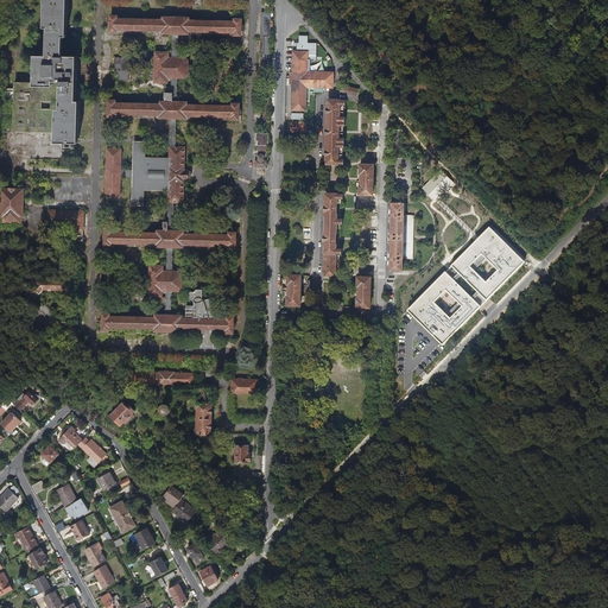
[(73,105),(74,76),(84,76),(84,64),(78,64),(78,62),(74,62),(75,52),(63,52),(62,59),(61,59),(61,40),(64,40),(64,30),(65,0),(61,0),(40,0),(42,7),(40,33),(44,33),(43,61),(33,61),(33,65),(32,87),(13,86),(12,137),(51,138),(51,145),(75,146),(76,105),(73,105)]
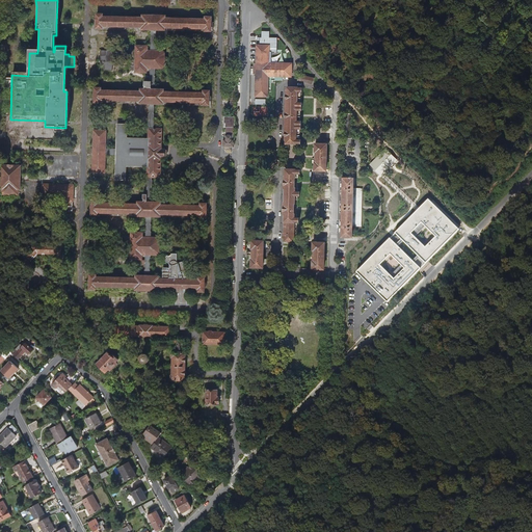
[(234,67),(236,9),(227,8),(225,55),(230,55),(229,67),(234,67)]
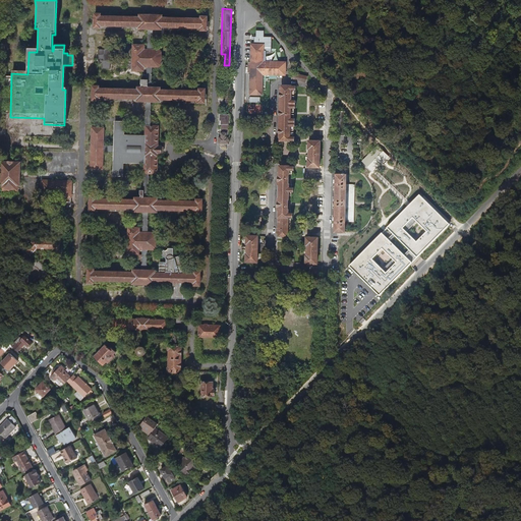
[(131,74),(146,80),(136,79),(136,90),(98,89),(98,87),(92,87),(92,100),(98,101),(98,98),(135,99),(135,102),(143,102),(143,136),(124,135),(124,126),(114,126),(114,147),(102,147),(103,129),(91,129),(90,170),(102,170),(102,152),(113,152),(113,174),(123,174),(123,164),(142,164),(141,191),(137,190),(137,195),(138,195),(138,198),(132,198),(132,200),(95,199),(95,197),(89,197),(88,212),(128,213),(128,210),(132,210),(132,213),(141,213),(140,234),(137,234),(137,230),(125,230),(125,254),(136,254),(136,251),(140,251),(139,272),(130,272),(130,274),(93,274),(93,271),(87,271),(87,285),(93,285),(93,283),(130,283),(130,286),(153,287),(153,284),(172,285),(171,291),(170,291),(170,301),(182,301),(176,285),(190,285),(190,288),(197,288),(197,274),(191,273),(191,276),(177,276),(177,274),(181,273),(178,267),(180,266),(178,262),(177,262),(176,257),(172,258),(171,257),(171,249),(164,249),(164,251),(158,255),(163,259),(163,264),(157,264),(157,276),(153,276),(153,272),(145,272),(145,253),(151,253),(152,250),(153,235),(152,232),(147,232),(147,213),(155,213),(155,211),(192,211),(192,214),(199,214),(199,199),(193,199),(193,201),(156,201),(156,198),(148,198),(148,173),(155,173),(156,155),(159,155),(159,148),(156,148),(157,128),(150,128),(150,102),(159,102),(159,100),(196,100),(196,104),(204,104),(204,90),(196,90),(196,92),(159,91),(159,89),(151,89),(151,68),(156,68),(158,66),(158,49),(152,49),(152,30),(161,30),(161,27),(198,27),(198,31),(205,31),(206,16),(198,16),(198,18),(161,18),(161,15),(138,15),(138,16),(100,16),(100,13),(94,13),(93,27),(99,27),(99,25),(137,26),(137,29),(146,30),(146,50),(146,65),(145,75),(132,70),(130,70),(124,70),(100,79),(96,79),(97,65),(101,65),(101,70),(109,70),(110,50),(99,49),(98,60),(93,60),(93,64),(92,83),(100,83),(124,73),(131,74)]
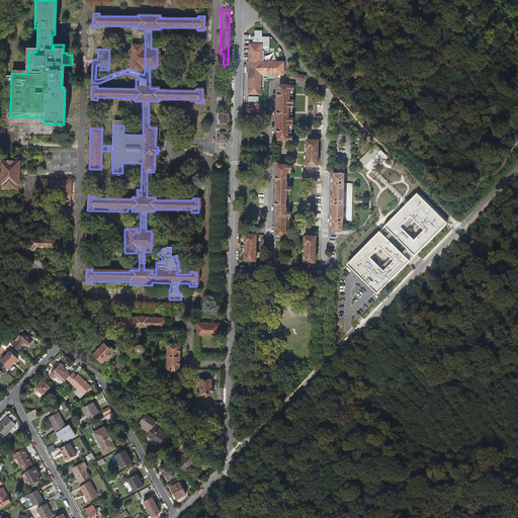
[(145,65),(145,50),(142,50),(142,46),(130,45),(130,70),(132,70),(132,69),(141,69),(141,65),(145,65)]
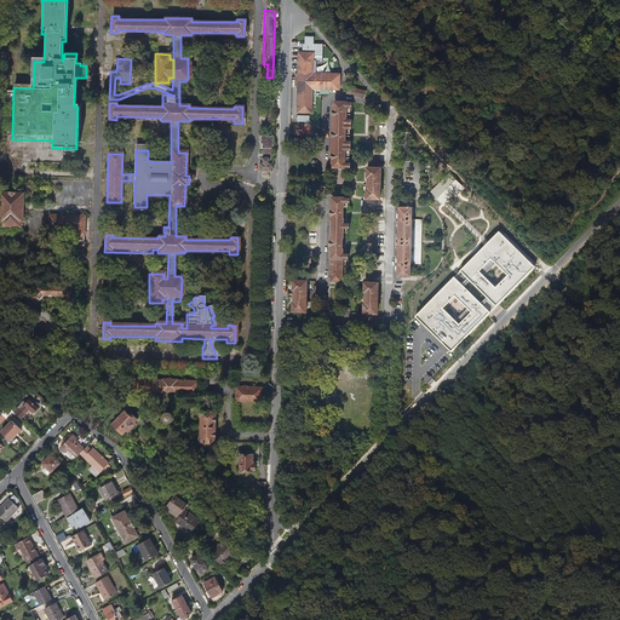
[(338,91),(338,84),(328,84),(328,76),(297,75),(297,95),(325,96),(328,96),(328,91),(338,91)]
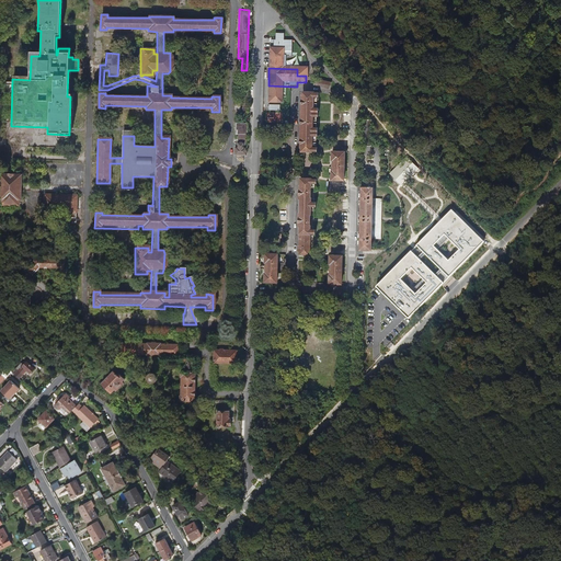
[(332,84),(315,80),(313,87),(331,91),(332,84)]
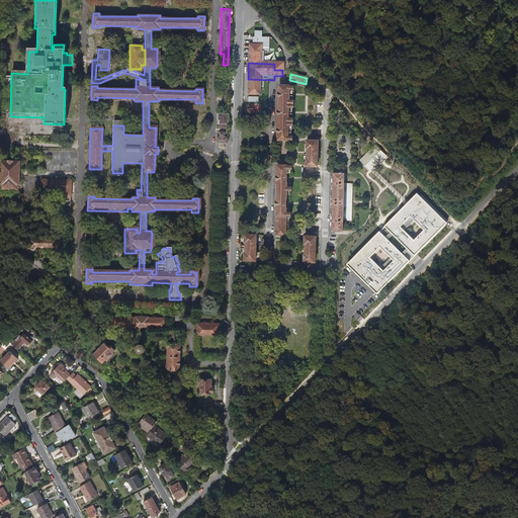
[(288,142),(289,87),(279,86),(279,90),(278,90),(277,138),(278,138),(278,141),(288,142)]
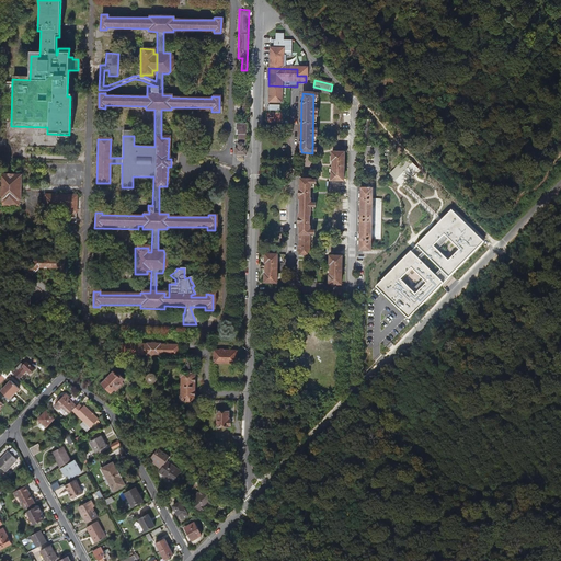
[(245,157),(245,125),(236,125),(236,132),(238,132),(237,149),(235,149),(235,157),(245,157)]
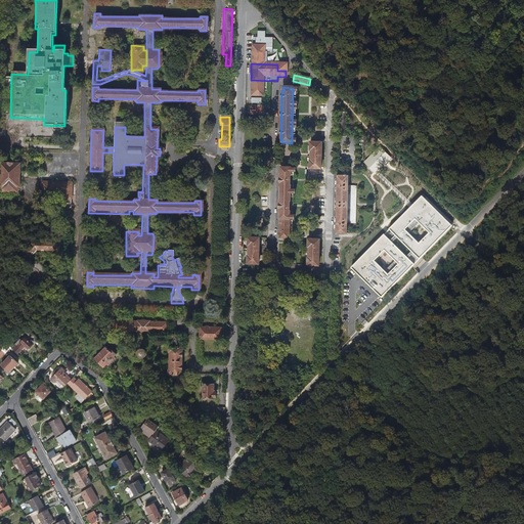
[(321,170),(322,143),(311,142),(310,169),(321,170)]
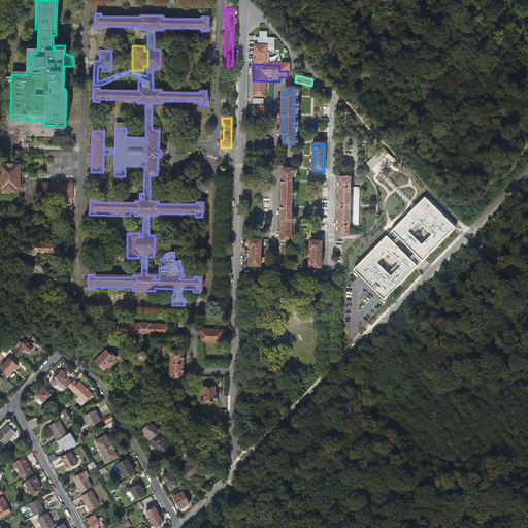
[(19,190),(20,166),(0,165),(0,194),(17,194),(17,190),(19,190)]
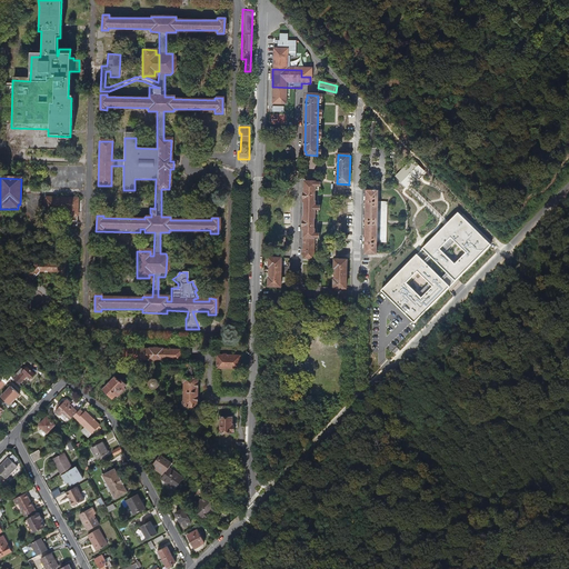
[(315,202),(315,192),(316,192),(316,188),(321,188),(321,183),(305,183),(305,191),(302,191),(302,203),(303,203),(303,211),(316,211),(319,211),(320,211),(320,207),(316,207),(316,202),(315,202)]
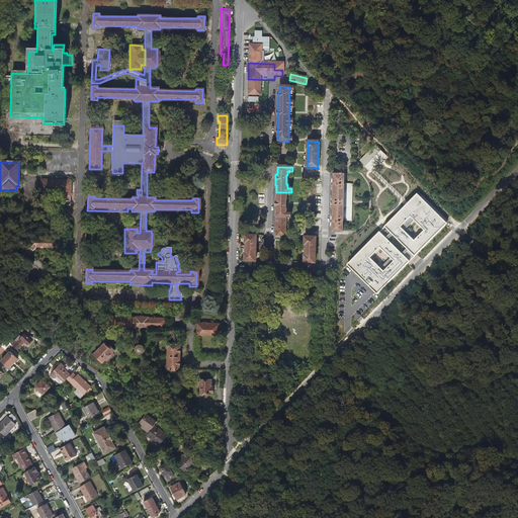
[(352,224),(353,207),(345,207),(346,186),(346,176),(345,176),(345,172),(336,172),(335,175),(334,175),(332,232),(333,233),(333,235),(344,236),(344,233),(345,224),(352,224)]
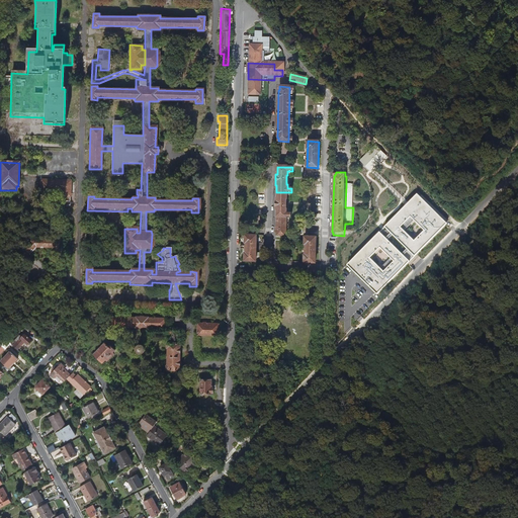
[(68,207),(69,182),(41,181),(40,191),(58,192),(58,202),(60,202),(60,206),(68,207)]
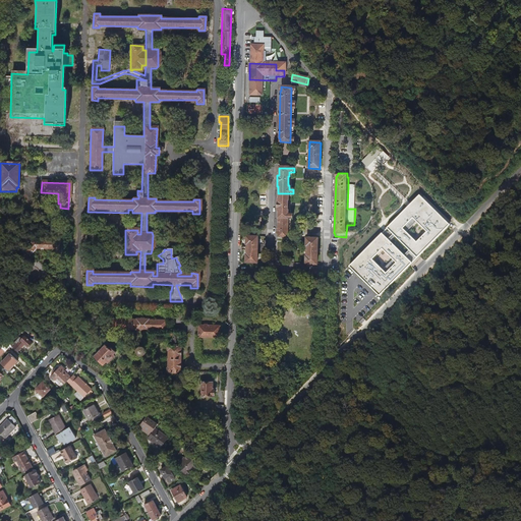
[(355,209),(356,187),(348,187),(347,209),(355,209)]
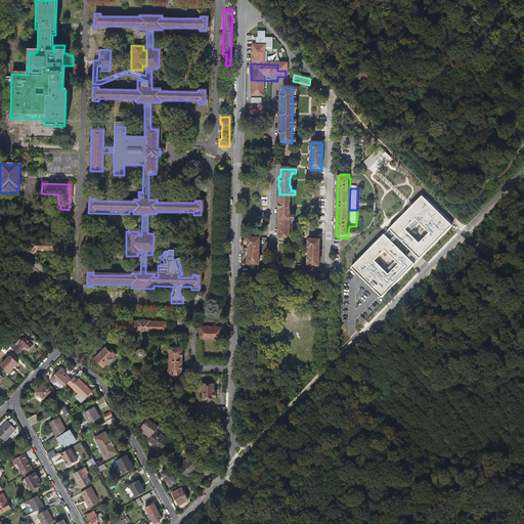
[(289,213),(289,204),(291,203),(291,194),(279,194),(279,201),(278,203),(278,206),(278,210),(278,214),(279,214),(279,221),(290,221),(295,221),(295,217),(293,217),(290,217),(290,214),(289,213)]
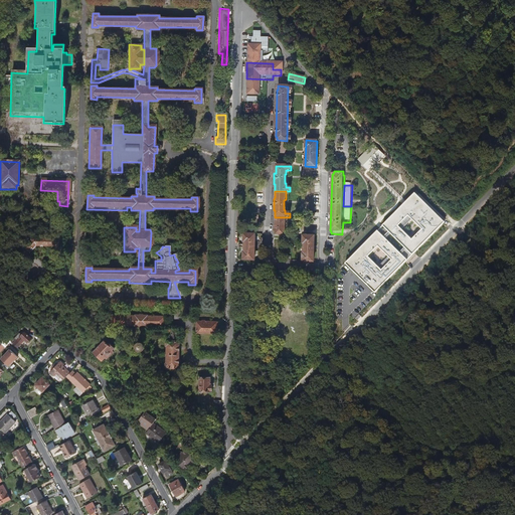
[(415,195),(346,265),(376,295),(446,224),(415,195)]
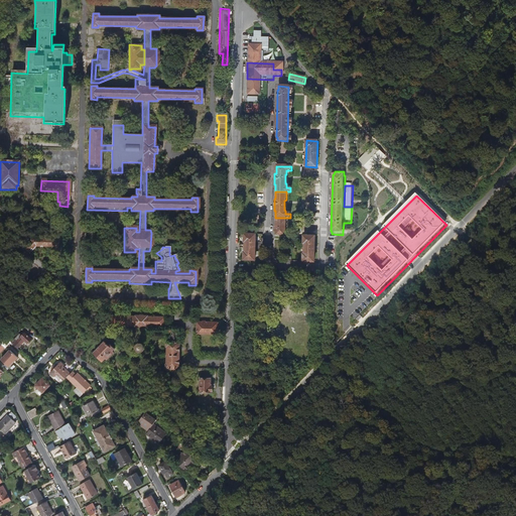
[(285,237),(285,218),(275,218),(274,230),(273,230),(273,234),(274,234),(274,237),(285,237)]
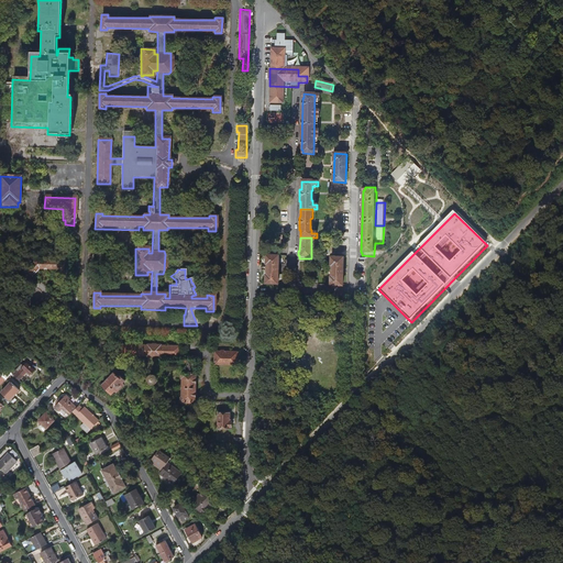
[(348,268),(348,256),(331,256),(331,266),(332,266),(332,276),(331,276),(330,286),(344,286),(344,285),(348,285),(348,273),(345,273),(345,268),(348,268)]
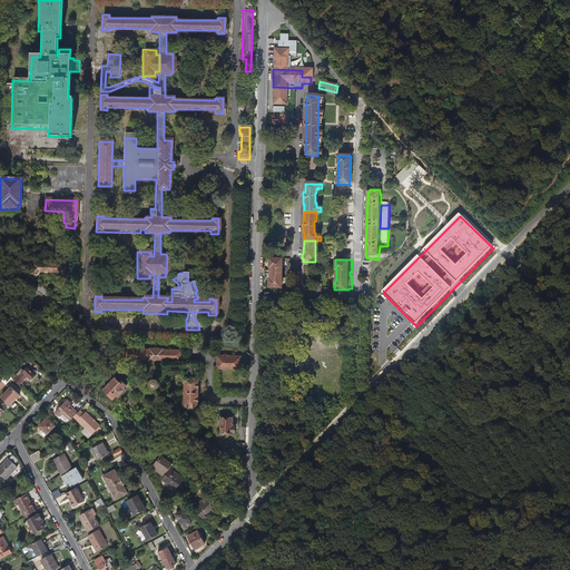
[(281,288),(282,261),(269,261),(268,288),(281,288)]
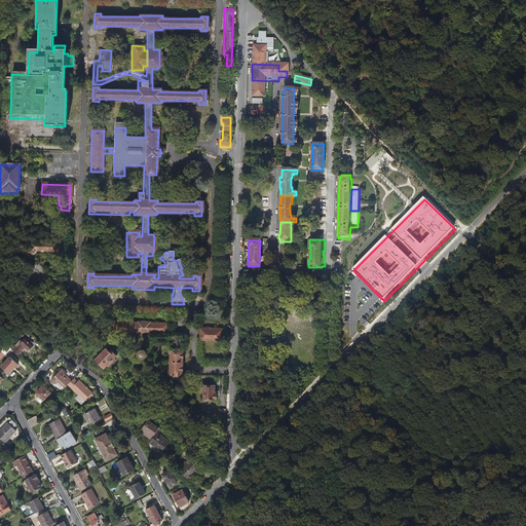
[(267,274),(267,267),(259,266),(248,266),(248,274),(267,274)]
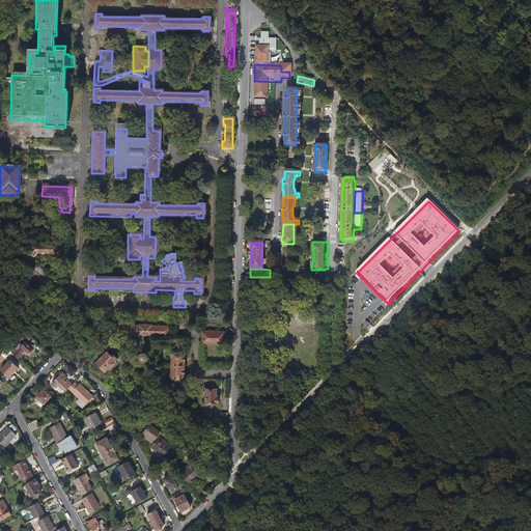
[(167,338),(167,328),(150,328),(150,327),(137,327),(137,328),(117,327),(112,327),(112,337),(136,337),(136,339),(149,339),(149,338),(167,338)]
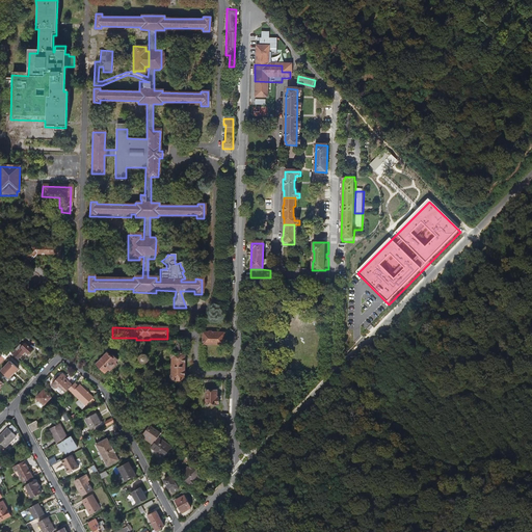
[(32,339),(22,331),(18,336),(24,342),(26,339),(29,342),(32,339)]
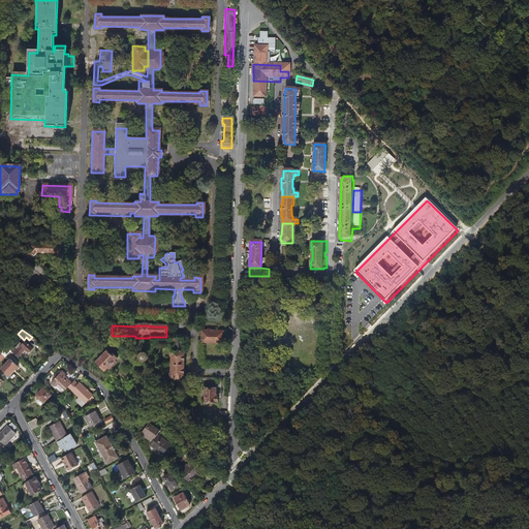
[(221,345),(221,334),(200,334),(199,345),(221,345)]
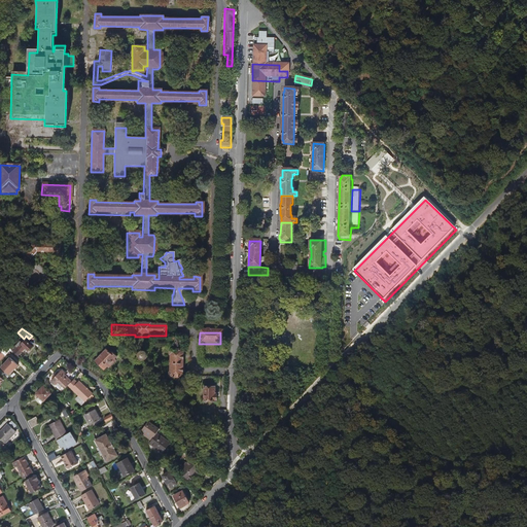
[(29,351),(33,347),(26,340),(23,343),(21,341),(11,350),(18,355),(26,348),(29,351)]
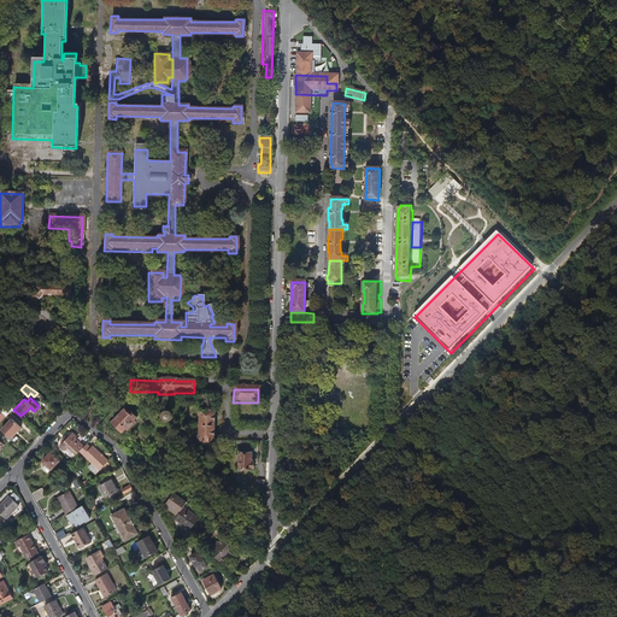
[(13,409),(7,404),(3,409),(9,415),(13,409)]
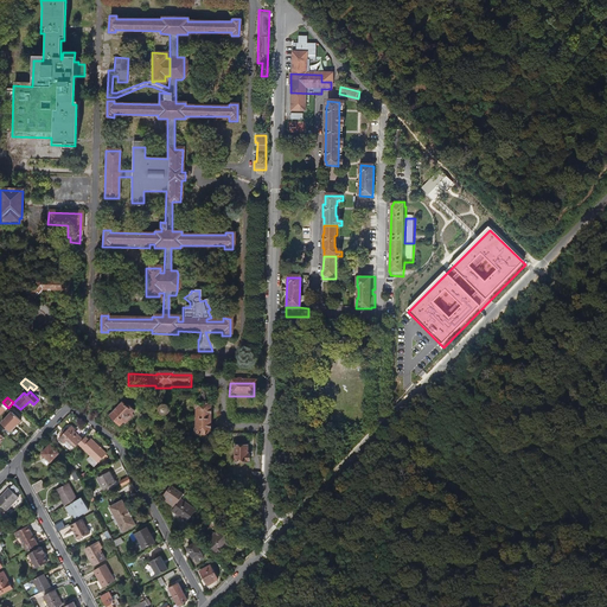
[(167,401),(160,406),(166,414),(173,409),(167,401)]
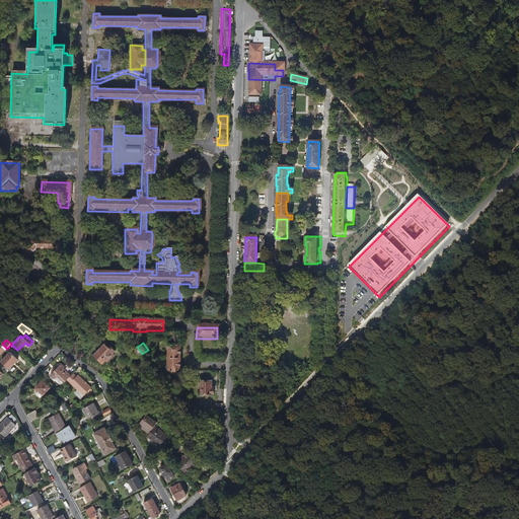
[(104,366),(112,358),(110,357),(114,354),(107,349),(105,352),(100,347),(90,358),(99,368),(102,364),(104,366)]
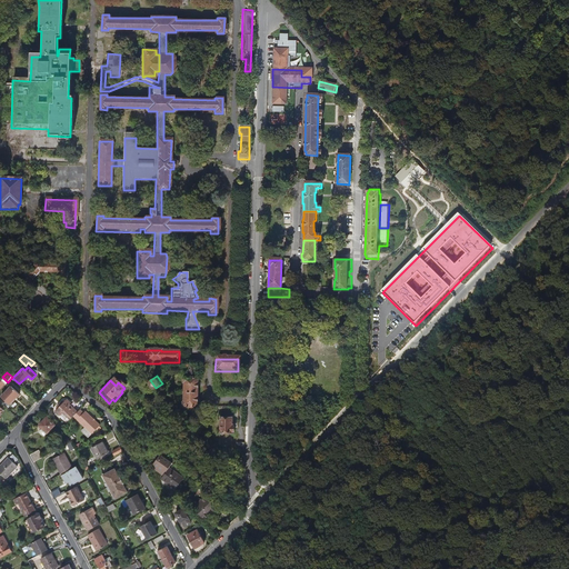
[(196,410),(196,380),(183,380),(183,410),(196,410)]
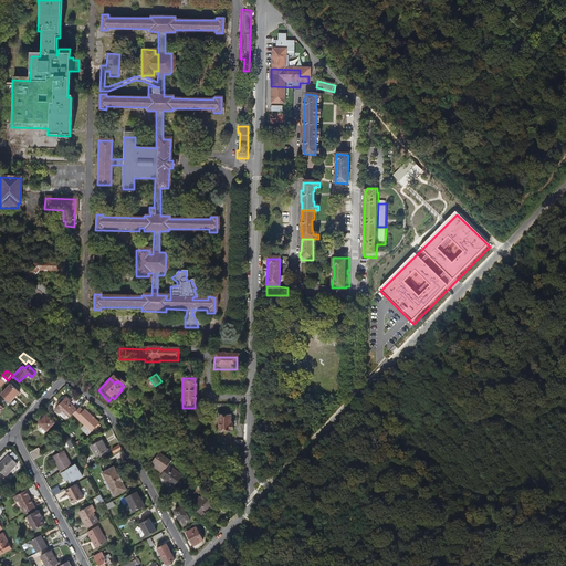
[(1,394),(10,402),(21,391),(11,383),(1,394)]
